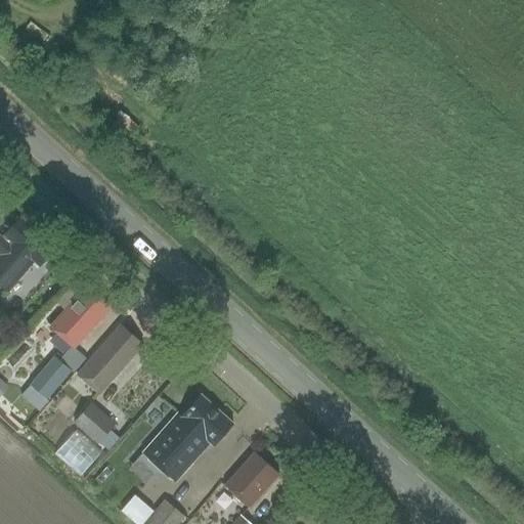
[(63,239),(29,209),(3,238),(0,235),(0,287),(7,294),(34,264),(41,270),(57,252),(54,250),(63,239)]
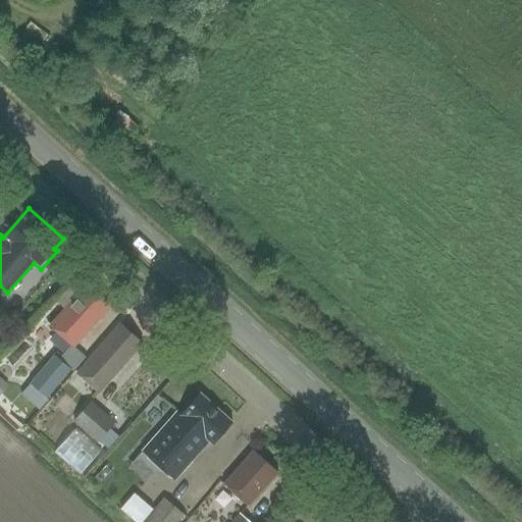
[(74,348),(112,307),(88,284),(51,326),(71,345),(74,348)]
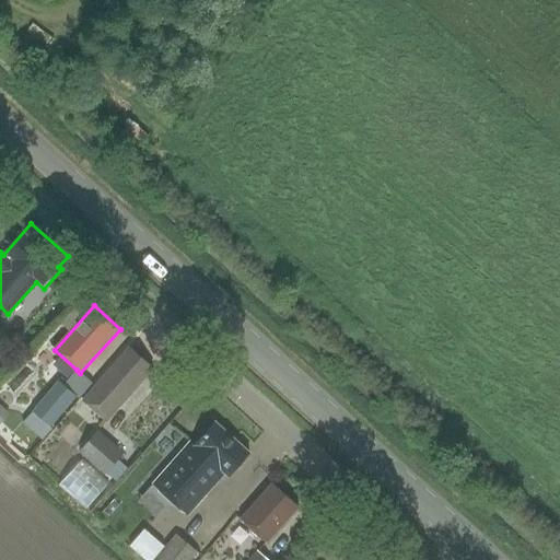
[(107,422),(154,371),(131,349),(84,401),(107,422)]
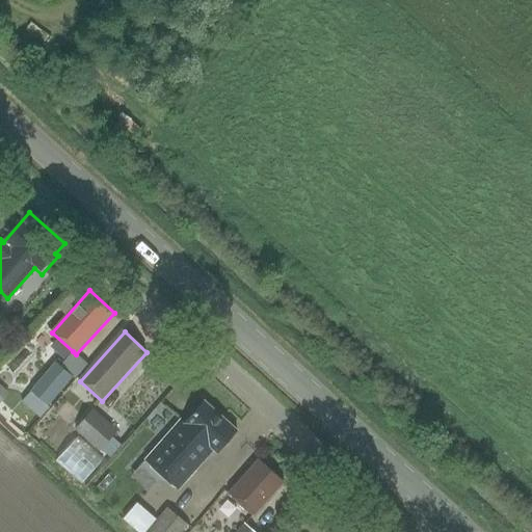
[(88,365),(76,354),(73,351),(59,367),(55,364),(20,405),(36,418),(71,377),(75,380),(88,365)]
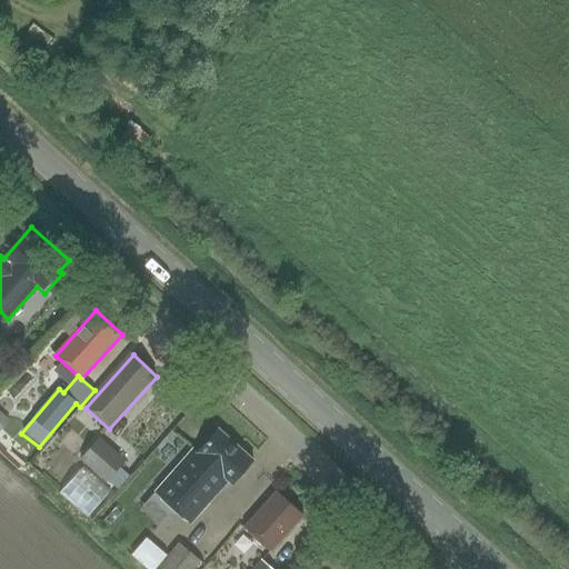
[(0,431),(10,421),(0,411),(0,431)]
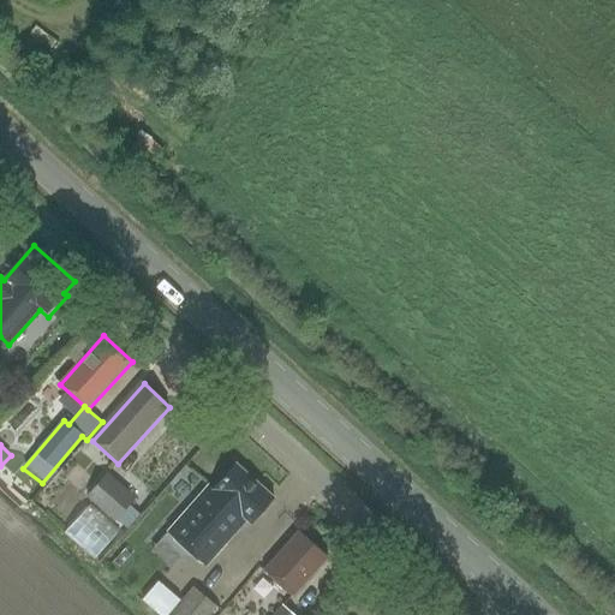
[(251,523),(273,497),(236,465),(214,490),(209,485),(168,532),(206,565),(246,519),(251,523)]
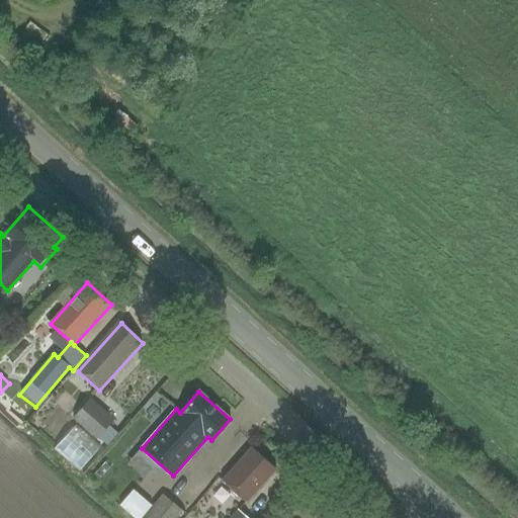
[(115,419),(104,409),(91,398),(74,418),(98,439),(101,436),(107,442),(116,432),(108,426),(115,419)]
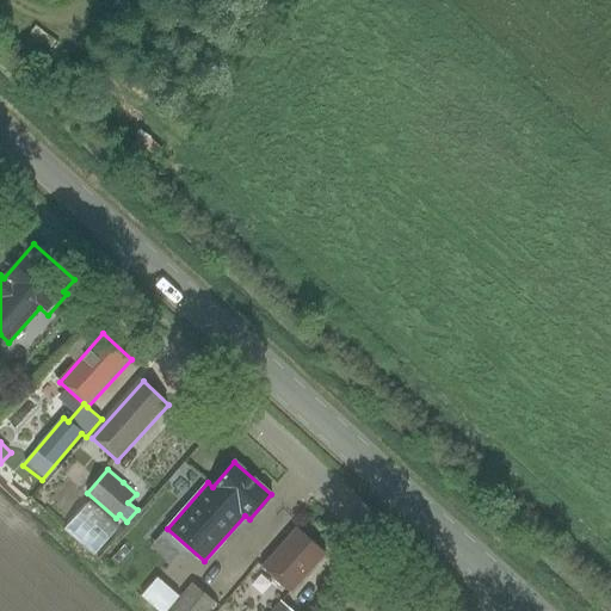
[(103,555),(125,528),(96,501),(72,529),(103,555)]
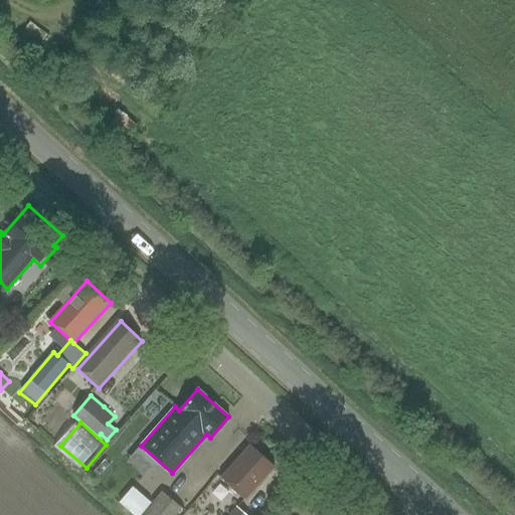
[(247,499),(276,467),(251,446),(223,478),(247,499)]
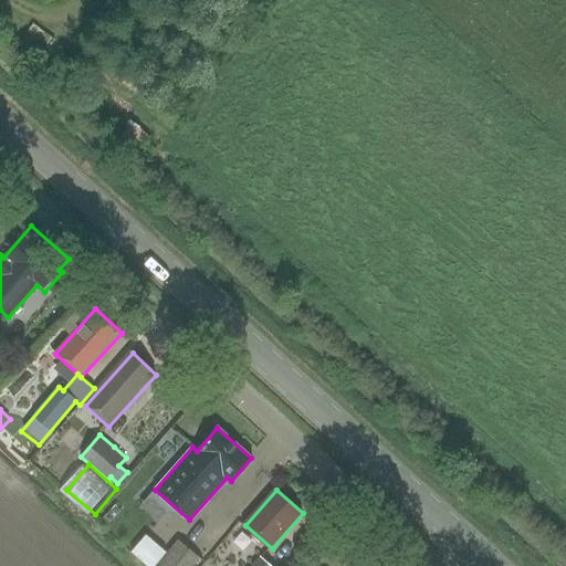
[(194,565),(201,557),(179,538),(155,565),(194,565)]
